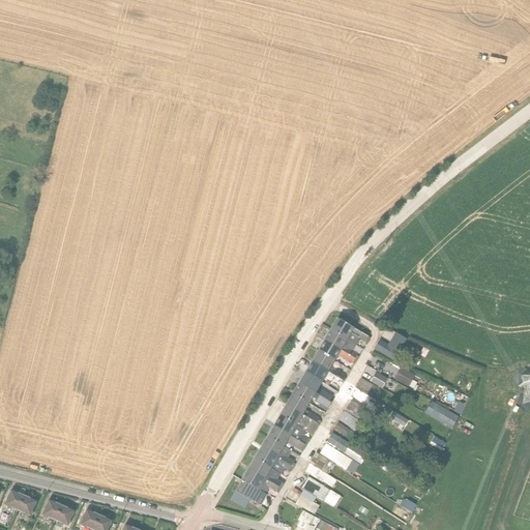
[(329,330),(347,341),(350,334),(353,329),(336,319),(329,330)]
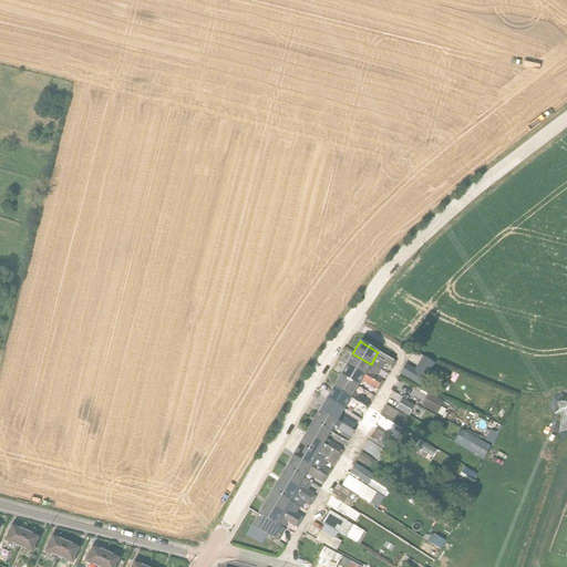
[(378,352),(374,358),(383,362),(392,368),(395,362),(393,361),(378,352)]
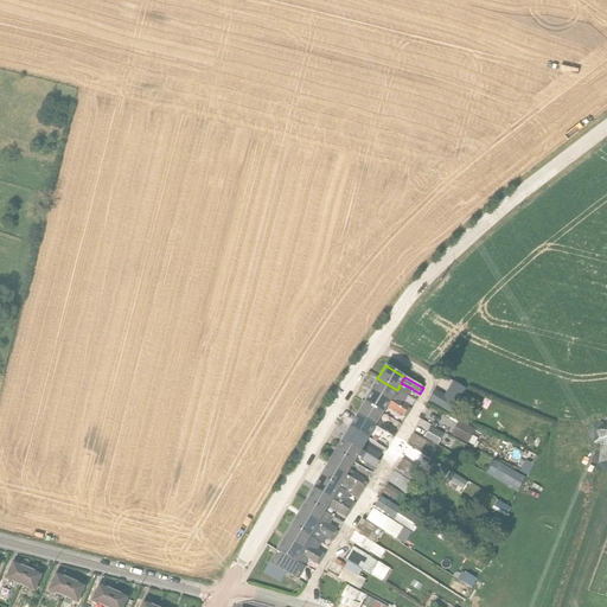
[(371,390),(390,401),(396,390),(397,390),(377,378),(371,390)]
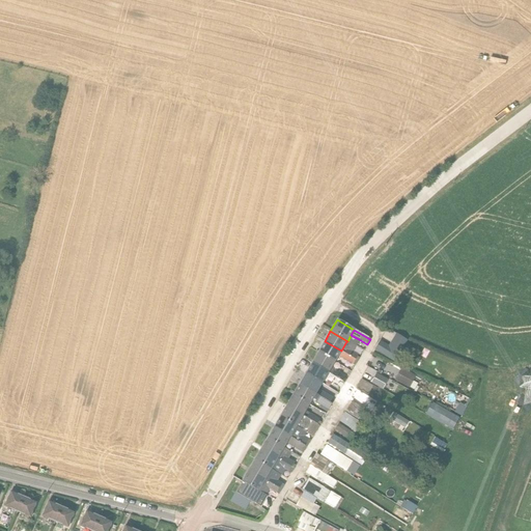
[(396,334),(389,345),(380,340),(374,350),(383,355),(394,362),(408,340),(396,334)]
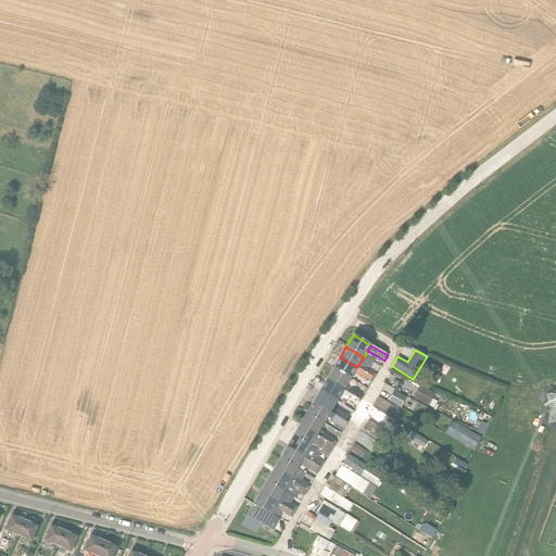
[(364,357),(363,357),(373,362),(376,355),(367,351),(364,357)]
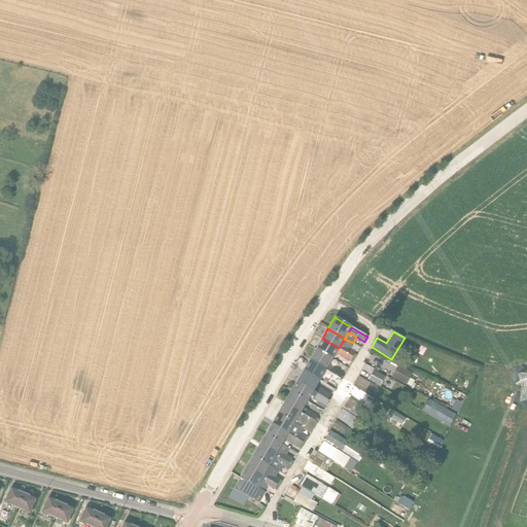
[(315,350),(332,359),(336,354),(339,348),(322,339),(315,350)]
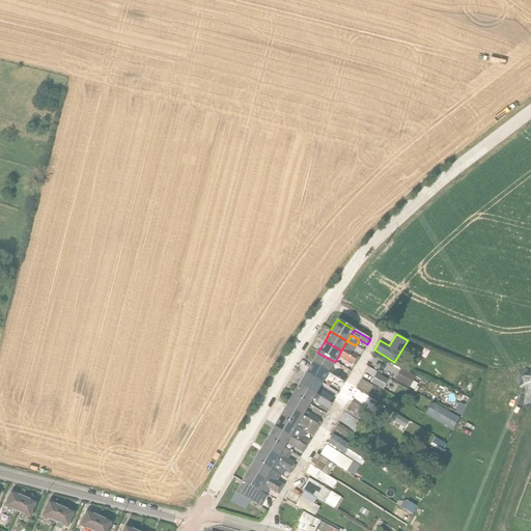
[(341,351),(338,357),(353,365),(354,363),(356,365),(360,359),(357,357),(358,355),(353,352),(356,345),(346,341),(341,351)]
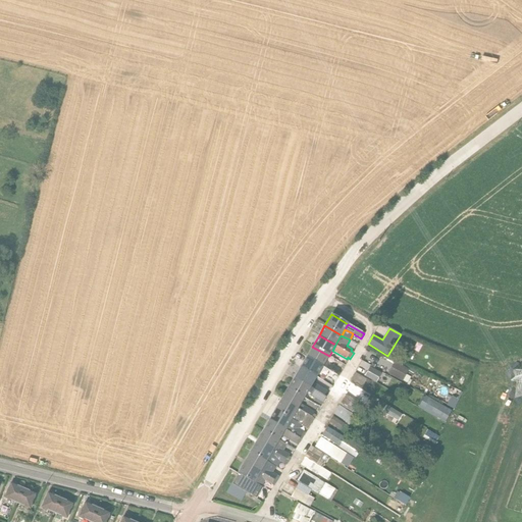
[(306,356),(323,366),(326,362),(329,356),(312,347),(306,356)]
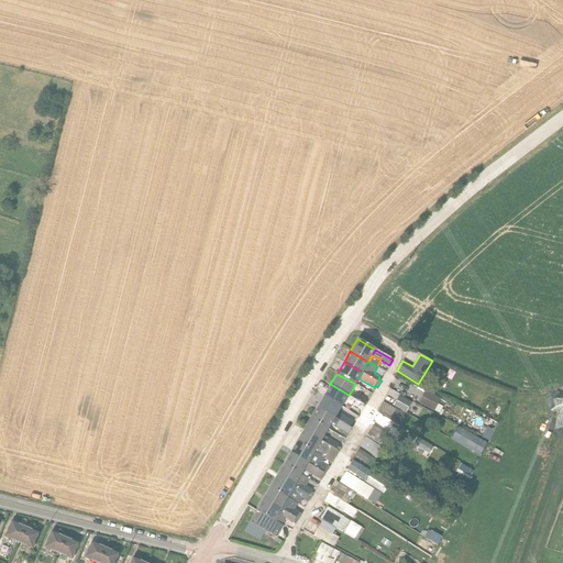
[(323,396),(341,407),(345,401),(349,395),(330,384),(323,396)]
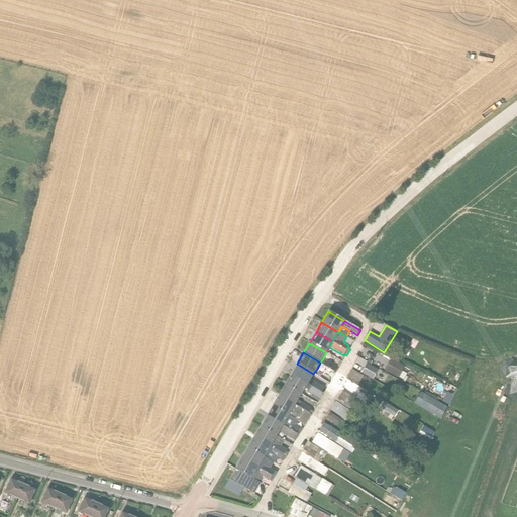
[(336,359),(339,360),(341,357),(332,352),(330,355),(336,359)]
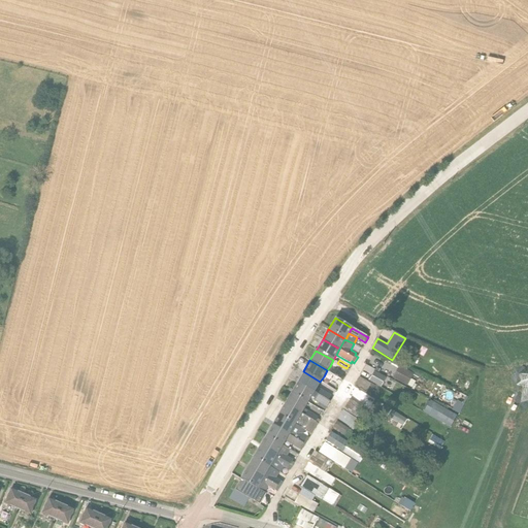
[(327,370),(324,376),(327,378),(328,378),(337,385),(340,386),(344,378),(342,376),(342,374),(333,369),(332,368),(330,366),(327,370)]
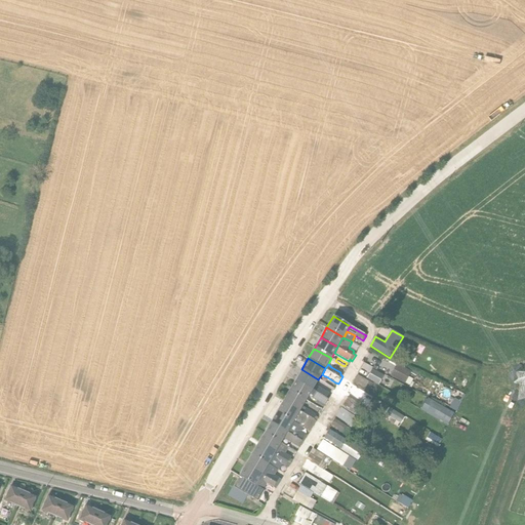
[(397,365),(391,376),(404,385),(411,372),(397,365)]
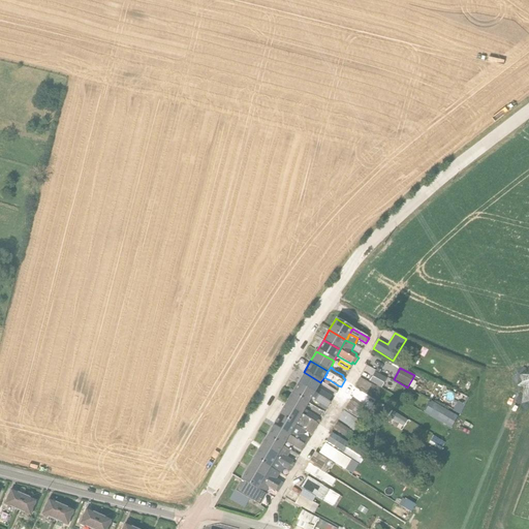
[(298,382),(315,393),(318,387),(320,383),(320,382),(304,372),(298,382)]
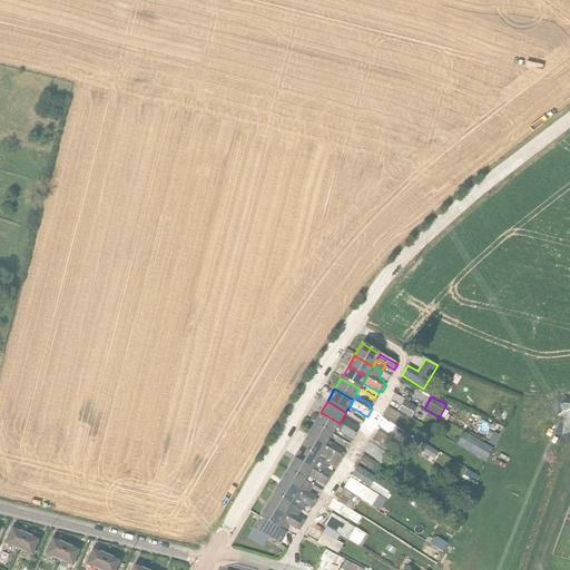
[(403,402),(397,410),(406,415),(412,406),(403,402)]
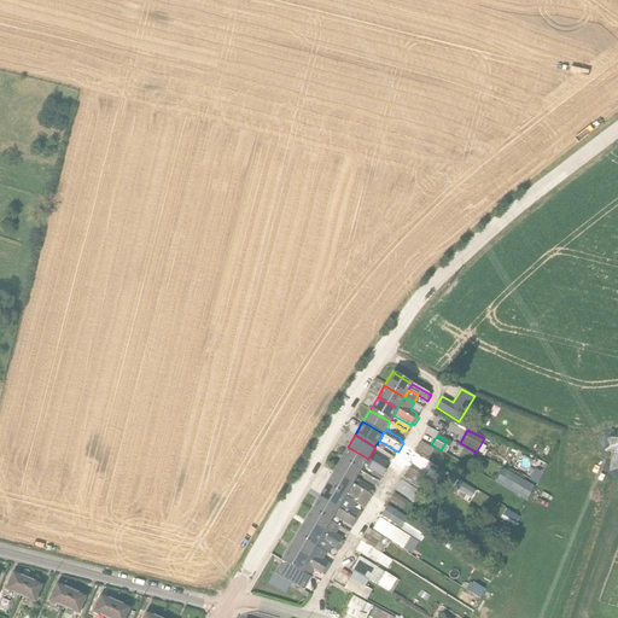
[(538,458),(544,444),(536,439),(529,453),(538,458)]
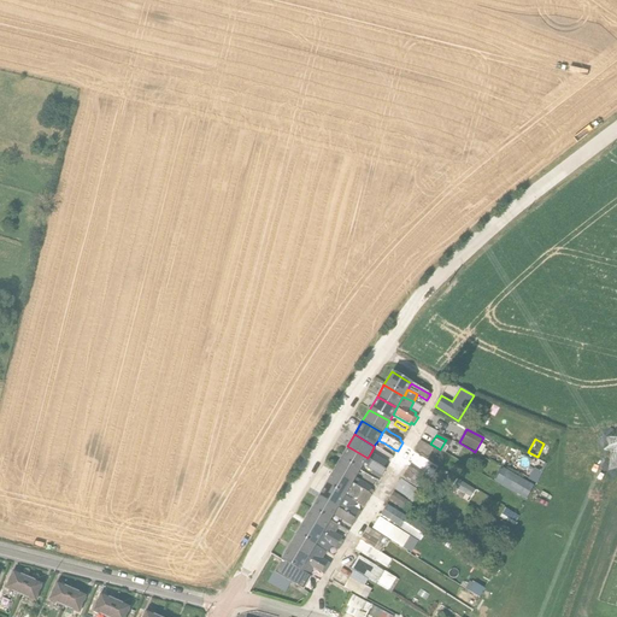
[(374,446),(374,447),(380,450),(383,442),(382,442),(378,440),(374,446)]
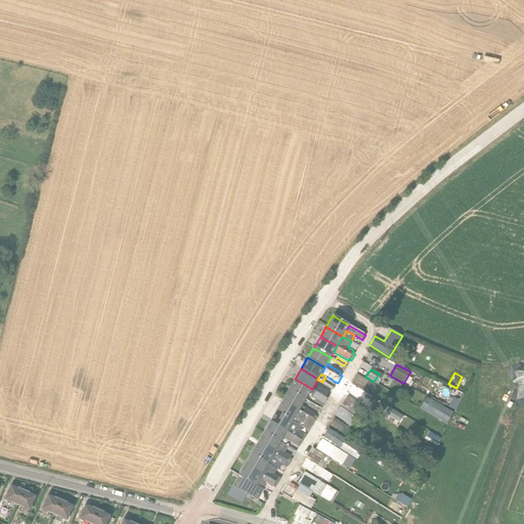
[(351,385),(369,395),(374,386),(372,384),(356,375),(351,384),(351,385)]
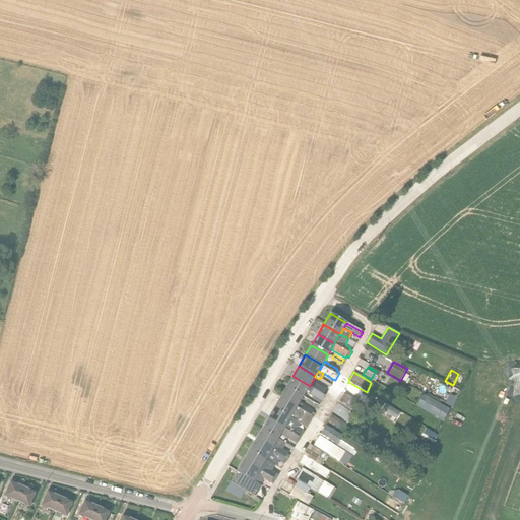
[(458,374),(453,385),(460,389),(465,377),(458,374)]
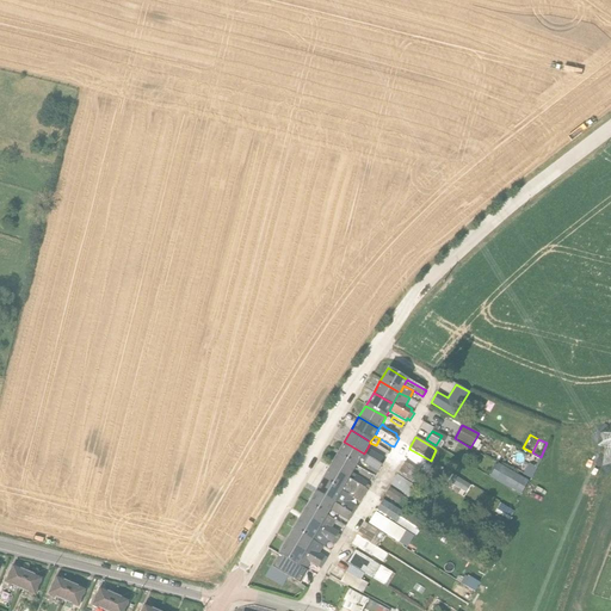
[(337,455),(356,467),(359,462),(363,456),(364,454),(344,442),(337,455)]
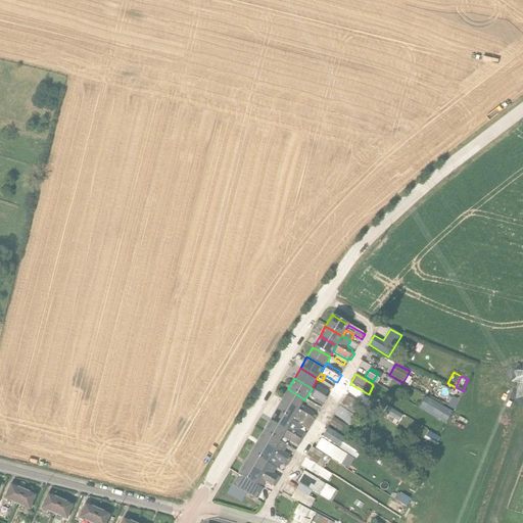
[(369,394),(350,384),(345,393),(364,405),(368,397),(376,402),(377,399),(369,394)]
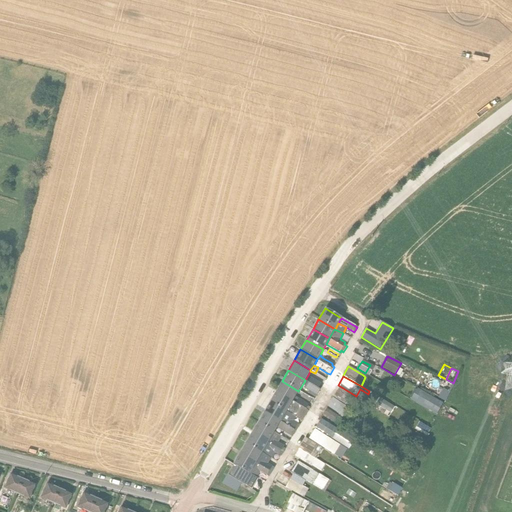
[(307,383),(317,389),(320,386),(321,384),(311,377),(307,383)]
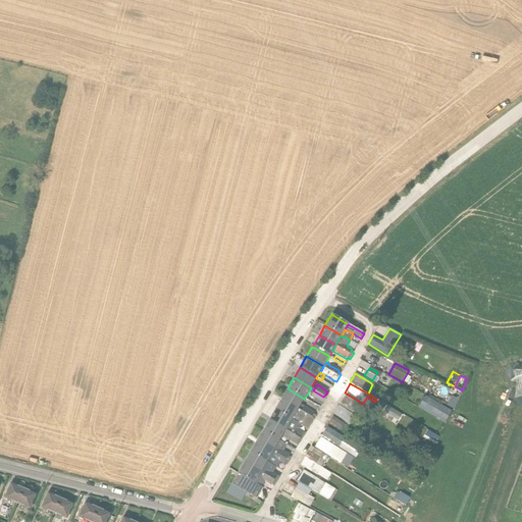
[(280,399),(298,410),(300,406),(304,399),(288,388),(280,399)]
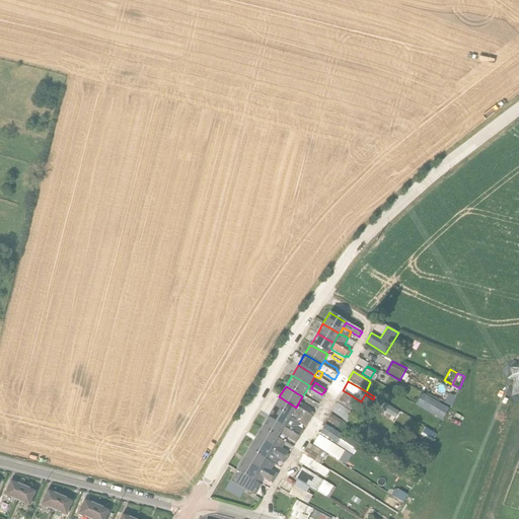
[(308,387),(305,392),(307,393),(307,392),(314,396),(313,399),(319,402),(324,395),(321,394),(311,388),(310,388),(308,387)]
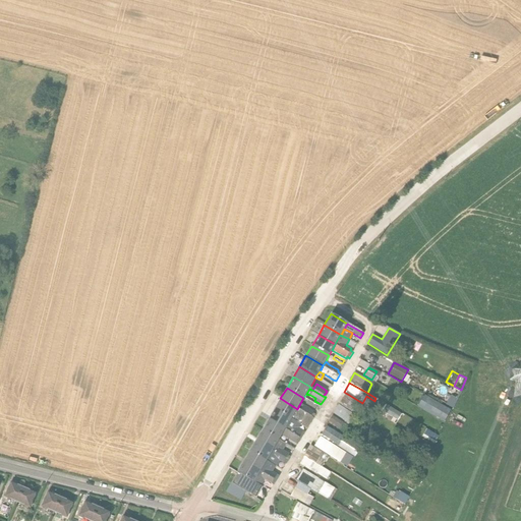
[(345,394),(339,404),(352,412),(358,402),(345,394)]
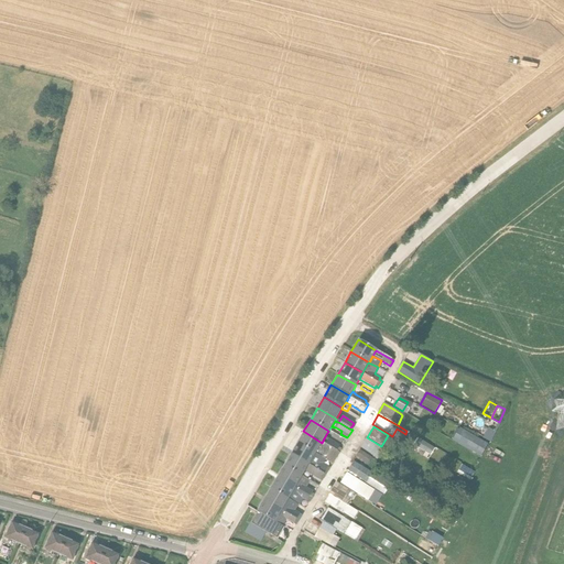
[(488,444),(459,427),(452,441),(480,457),(488,444)]
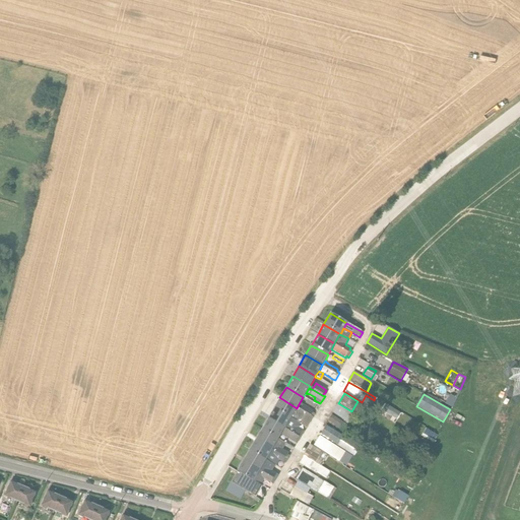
[(273,408),(290,418),(297,408),(279,397),(273,408)]
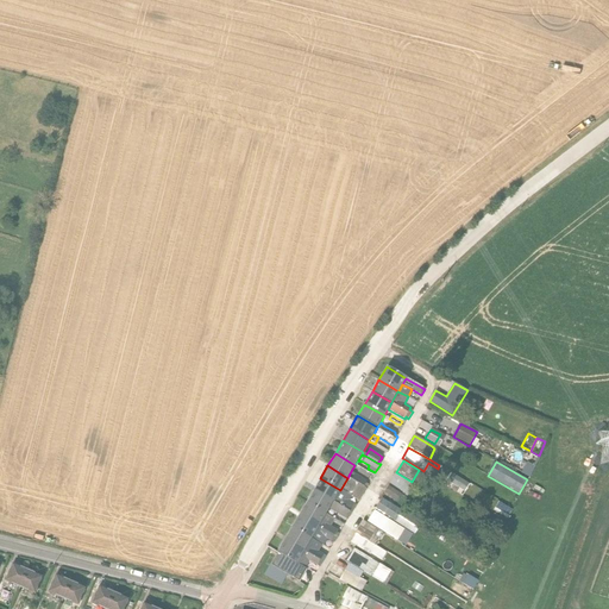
[(359,469),(357,472),(368,479),(371,475),(359,469)]
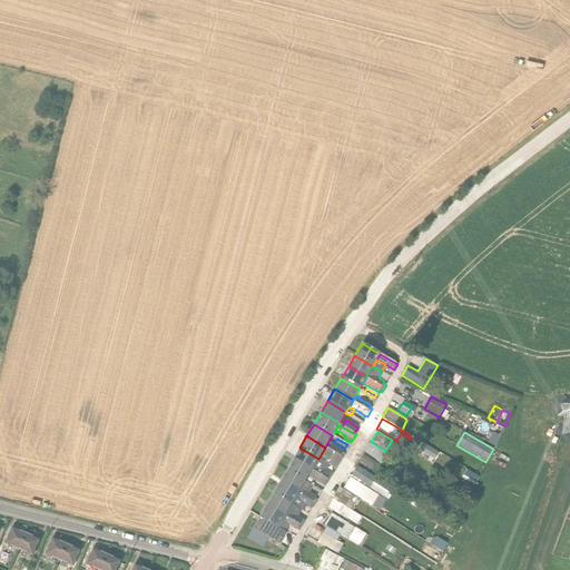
[(327,443),(325,448),(341,455),(343,458),(345,453),(343,452),(344,451),(331,443),(331,445),(327,443)]
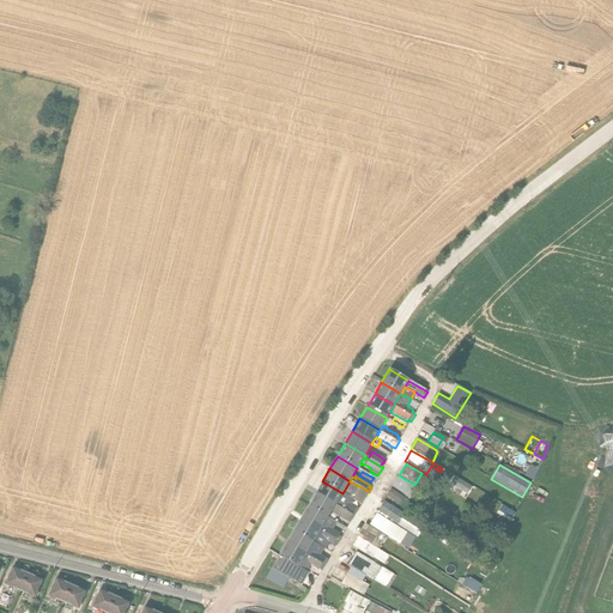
[(398,477),(392,487),(411,499),(418,489),(398,477)]
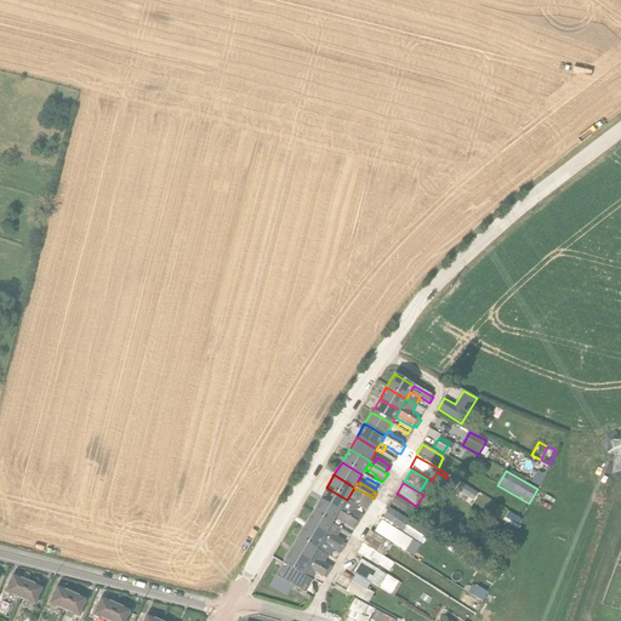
[(479,493),(461,483),(457,490),(474,500),(479,493)]
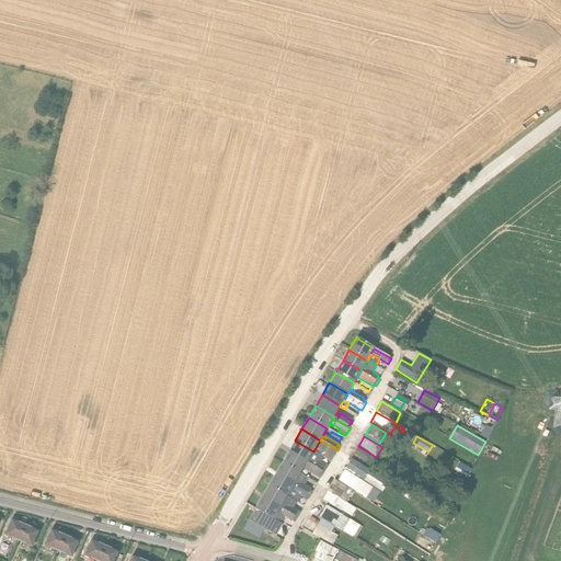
[(288,451),(306,464),(311,456),(313,451),(295,441),(288,451)]
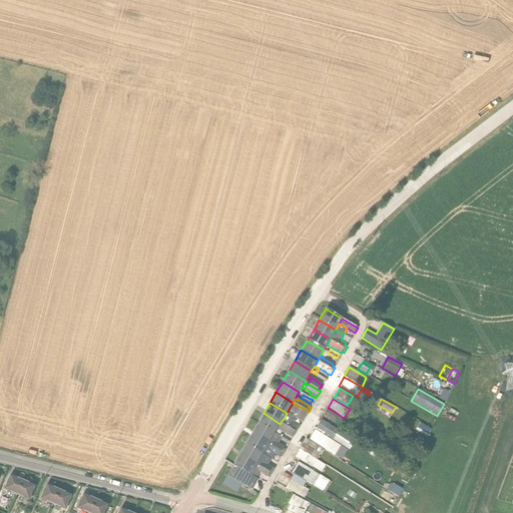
[(287,413),(296,418),(302,422),(309,412),(307,410),(293,403),(287,413)]
